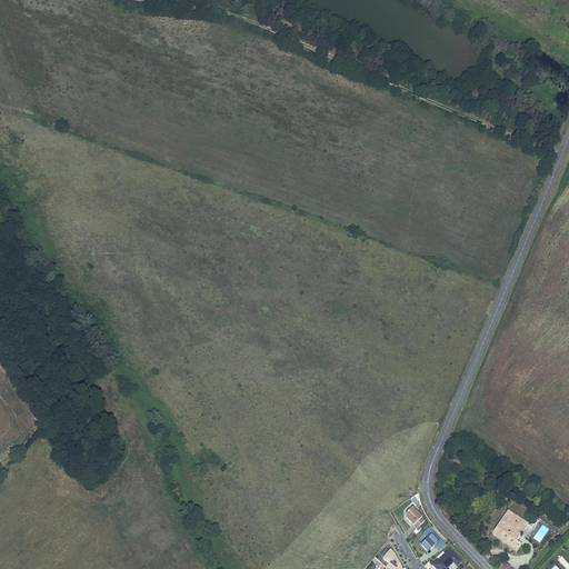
[(425,521),(412,508),(406,513),(406,519),(410,522),(411,521),(415,525),(412,526),(416,529),(425,521)]
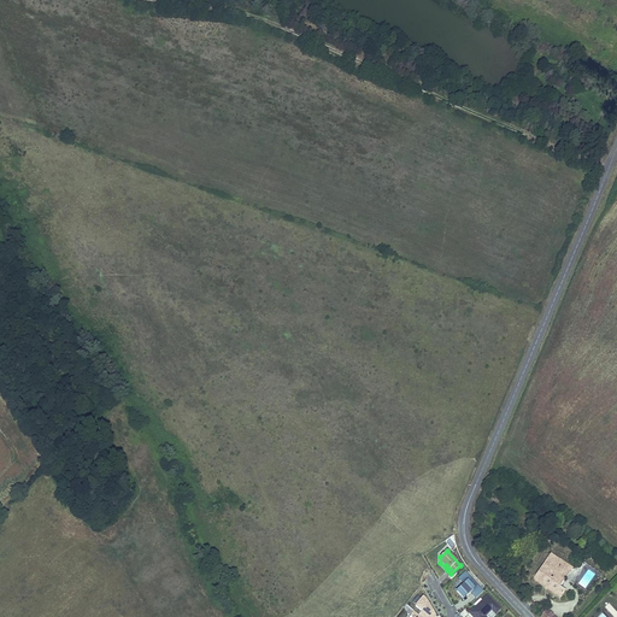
[(570,571),(573,568),(551,553),(548,557),(570,571)]
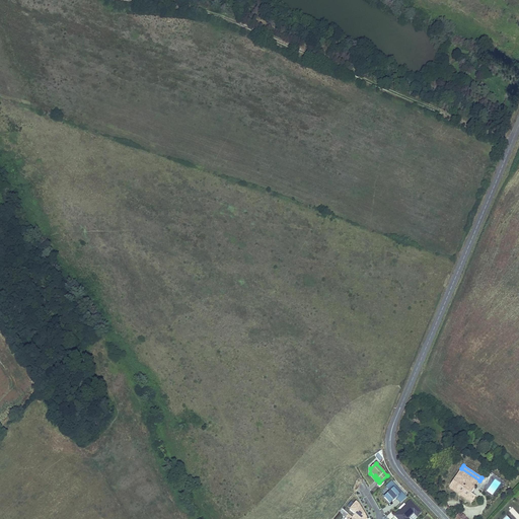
[(470,494),(465,490),(469,485),(474,488),(479,480),(461,468),(448,487),(471,503),(475,497),(470,494)]
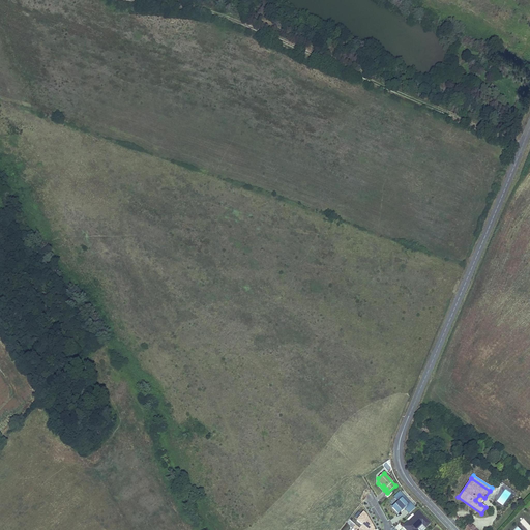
[(415,508),(400,492),(394,497),(400,501),(392,508),(398,513),(401,511),(402,512),(404,509),(405,509),(409,513),(415,508)]
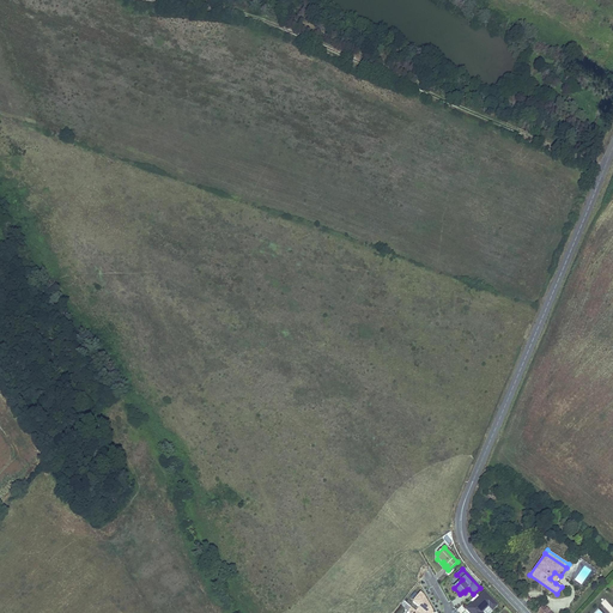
[(556,583),(560,576),(554,572),(550,578),(556,583)]
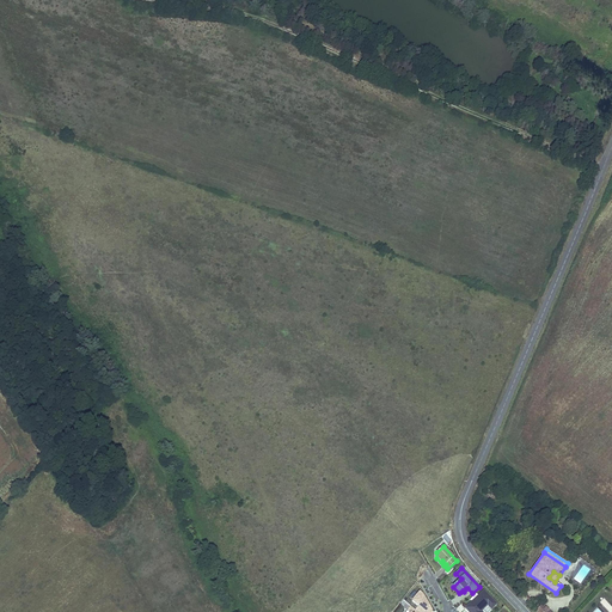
[(433,611),(423,594),(420,592),(417,594),(414,599),(411,601),(418,607),(416,610),(417,611),(433,611)]
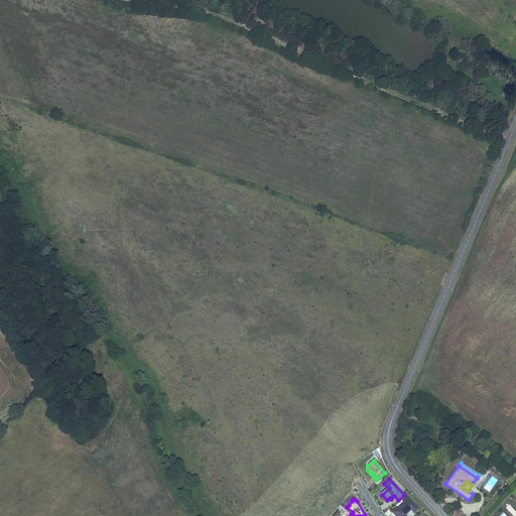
[(418,510),(407,499),(403,502),(404,503),(398,509),(398,508),(392,513),(394,515),(405,515),(411,510),(414,514),(418,510)]
